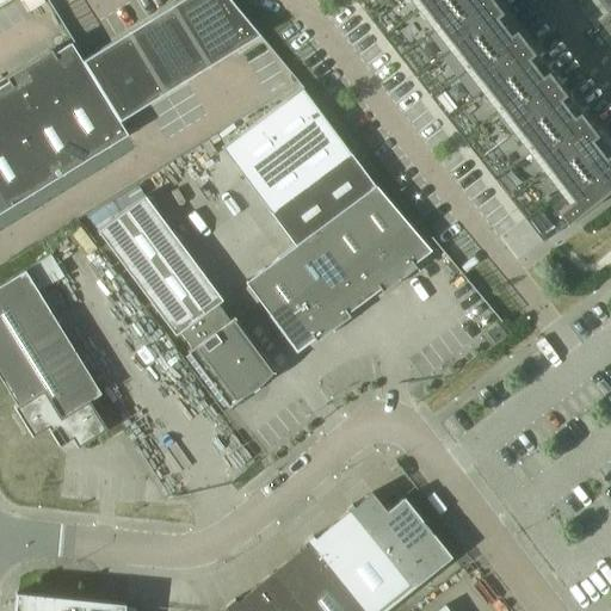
[(82,60),(119,121),(165,92),(210,65),(260,35),(230,0),(178,0),(172,4),(128,31),(82,60)]
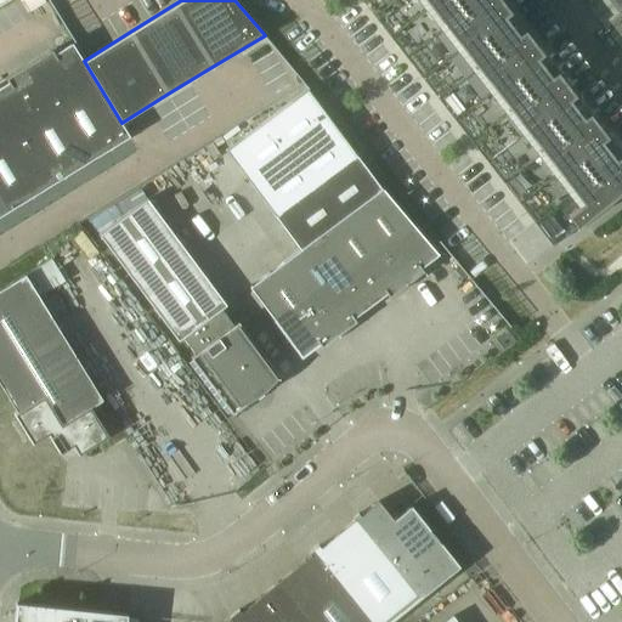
[(361,0),(362,1),(552,244),(576,226),(566,214),(582,202),(425,0),(361,0)]
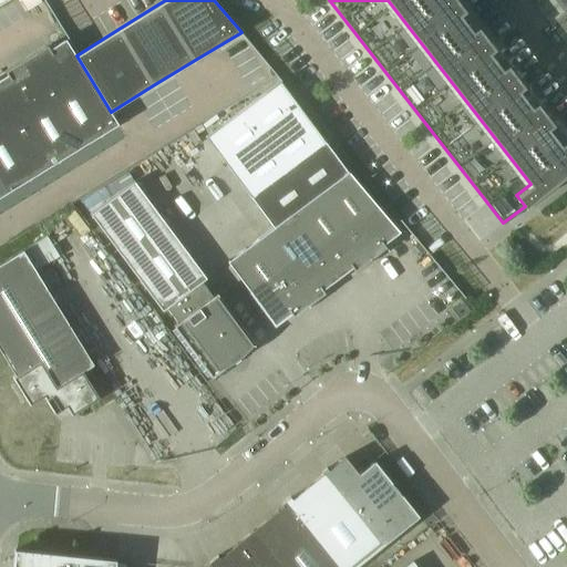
[(516,195),(525,206),(566,173),(566,142),(565,141),(560,144),(547,129),(553,124),(536,102),(531,106),(518,91),(524,86),(507,64),(502,69),(490,52),(494,49),(477,27),(472,31),(460,14),(465,10),(456,0),(388,0),(531,184),(516,195)]
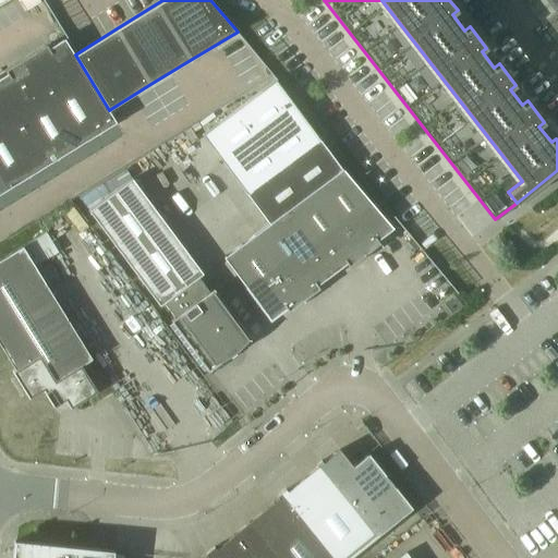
[(0,194),(116,123),(63,39),(0,77),(0,194)]
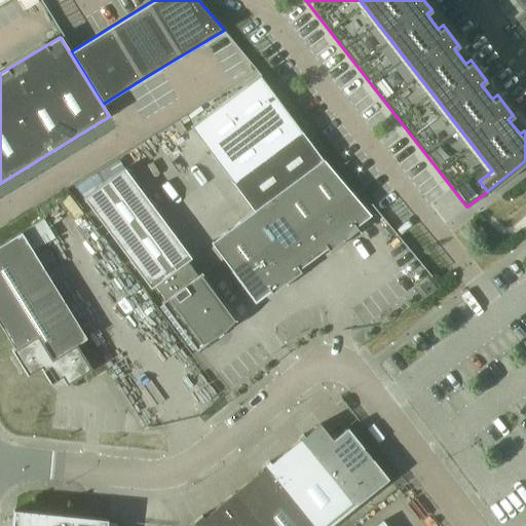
[(190,127),(253,211),(322,159),(259,76),(190,127)]
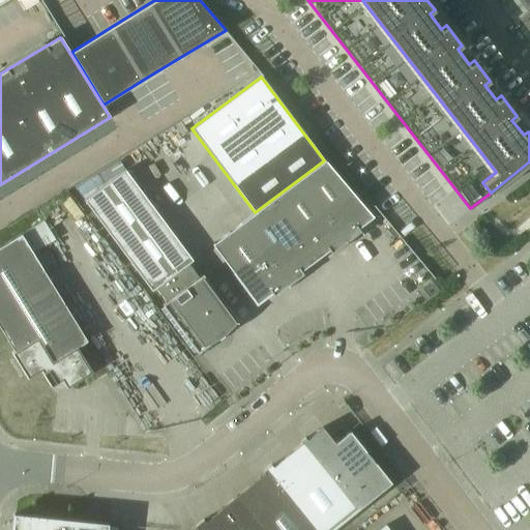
[(256,304),(359,228),(373,217),(328,157),(324,160),(255,212),(211,245),(256,304)]
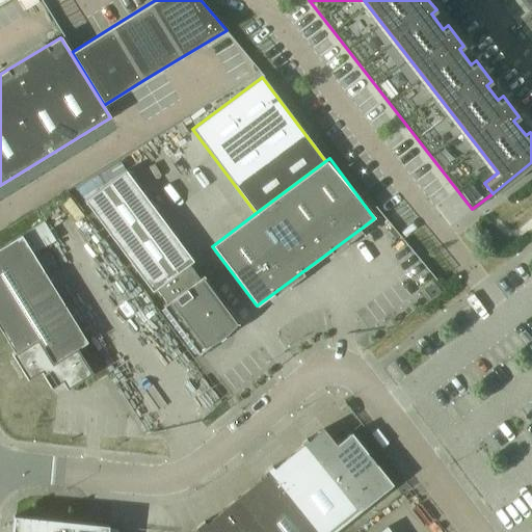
[(188,265),(193,262),(125,170),(84,202),(152,292),(156,289),(166,303),(162,307),(197,354),(214,342),(212,339),(236,321),(227,308),(228,308),(203,275),(198,278),(188,265)]
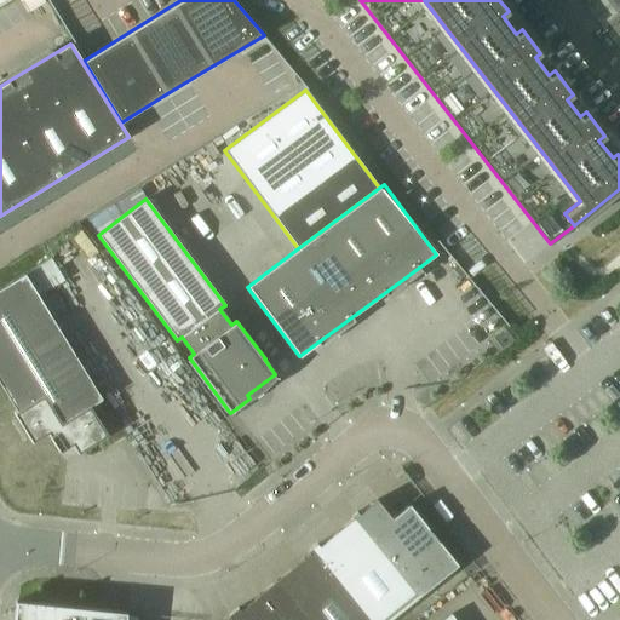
[(102,400),(38,297),(58,283),(59,283),(64,281),(51,258),(0,290),(0,385),(17,412),(13,413),(32,443),(47,434),(59,453),(72,445),(78,454),(107,436),(90,407),(102,400)]
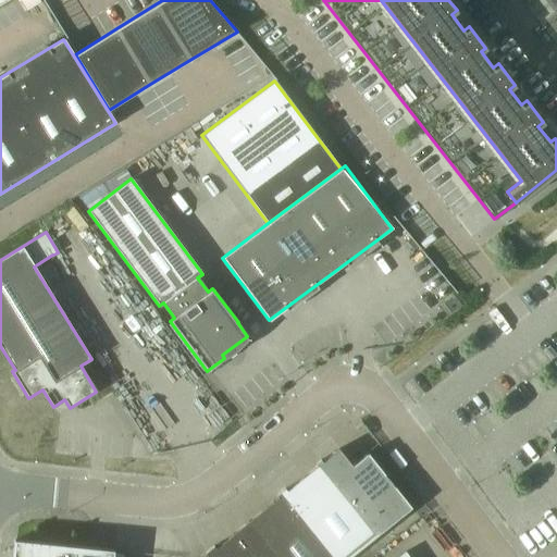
[(460,306),(453,295),(442,304),(449,313),(460,306)]
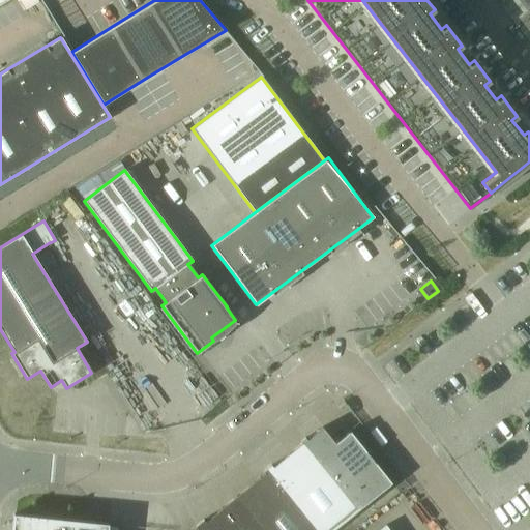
[(331,529),(356,511),(390,483),(349,432),(334,443),(321,428),(306,440),(304,438),(300,441),(299,441),(301,443),(272,467),(270,465),(262,471),(264,473),(204,522),(203,520),(195,526),(196,528),(194,529),(331,529)]
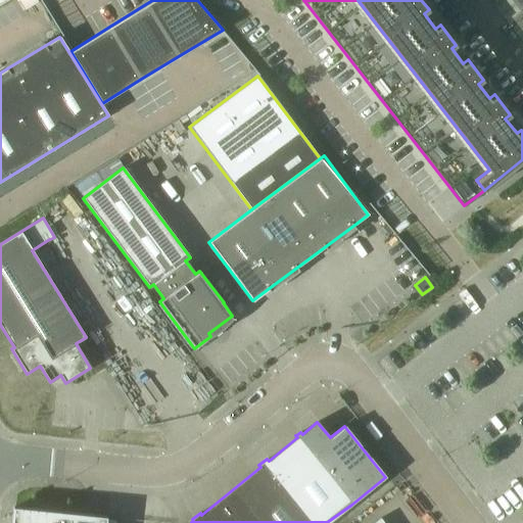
[(104,522),(105,517),(83,515),(14,508),(12,508),(10,522),(104,522)]
